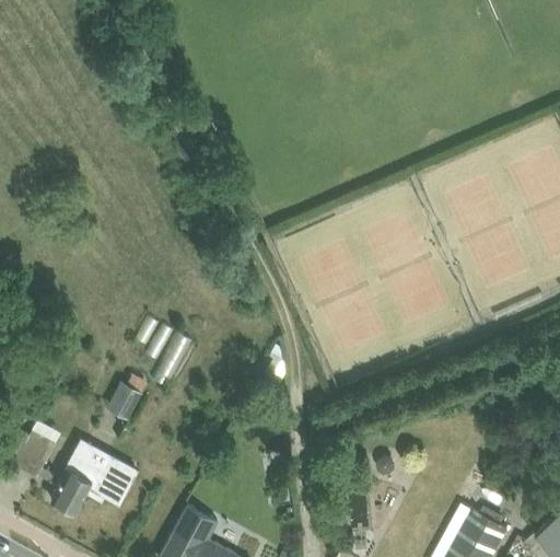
[(149,317),(140,333),(151,340),(161,324),(149,317)]
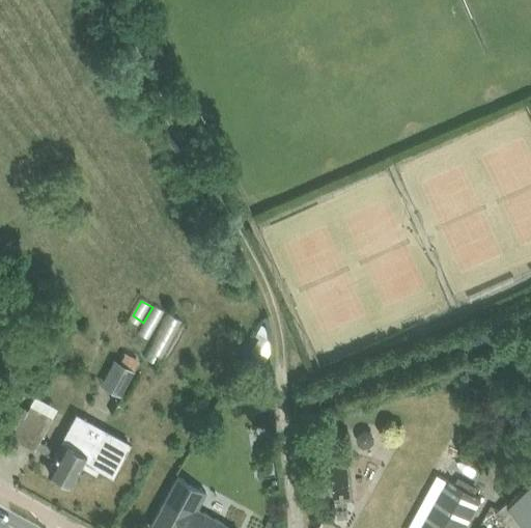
[(144,358),(157,364),(180,321),(169,314),(144,358)]
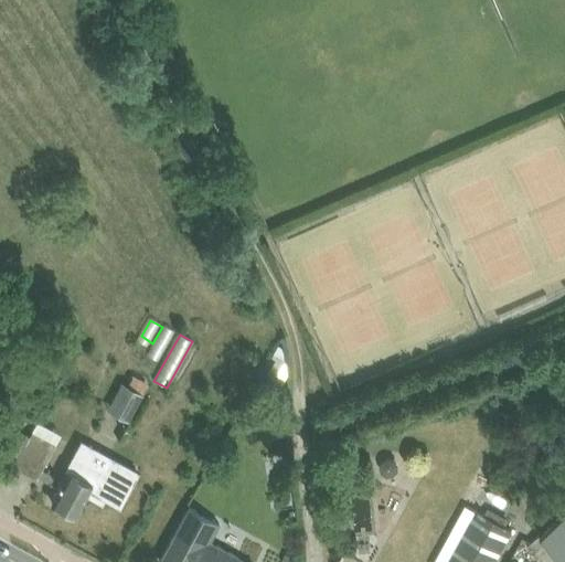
[(121,384),(107,411),(128,423),(144,396),(142,396),(148,385),(132,378),(127,388),(121,384)]
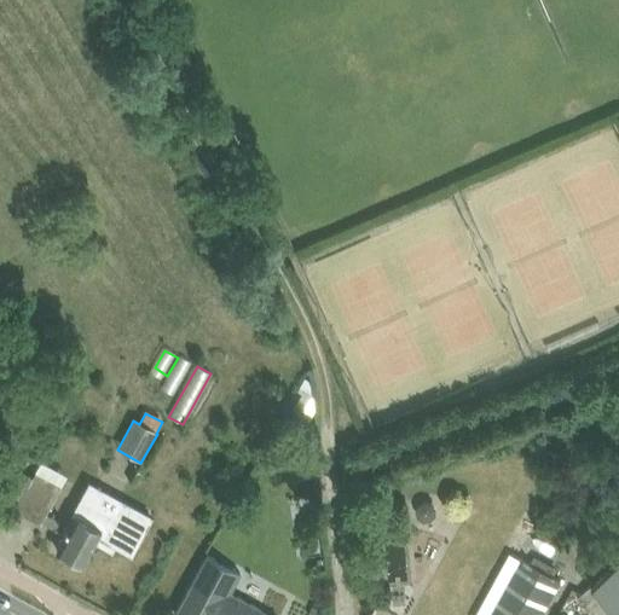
[(35,474),(25,491),(15,512),(40,526),(61,487),(35,474)]
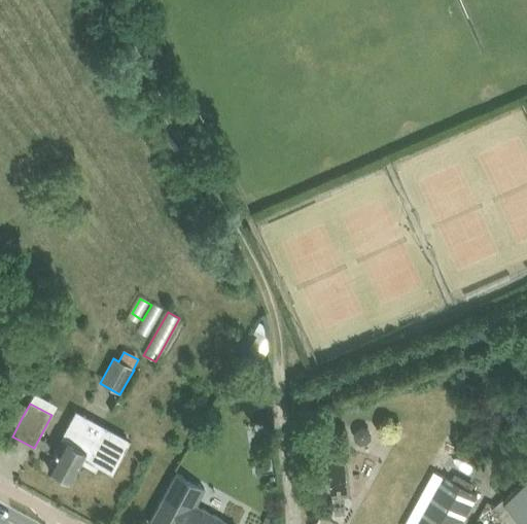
[(56,456),(47,469),(70,482),(80,463),(95,470),(98,466),(111,474),(129,443),(101,427),(96,437),(83,429),(74,446),(64,441),(63,442),(56,456)]
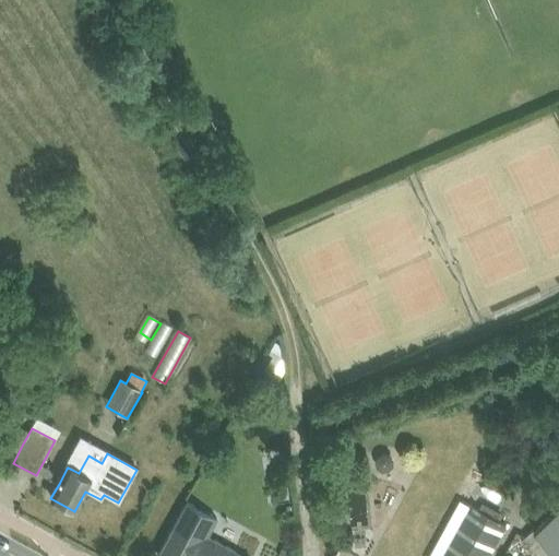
[(490,555),(507,525),(461,500),(430,555),(490,555)]
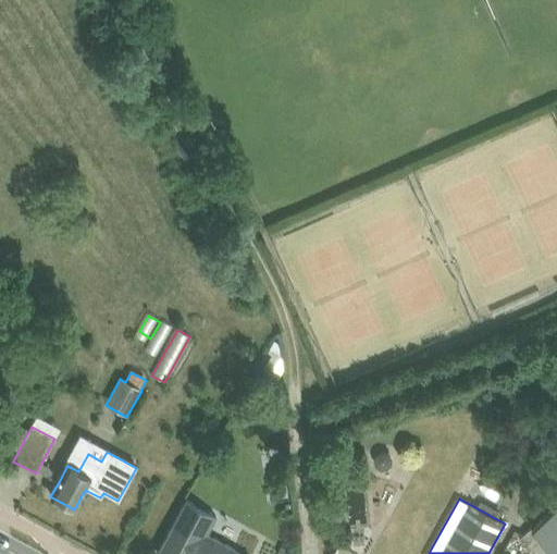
[(187,502),(159,553),(239,553),(207,536),(217,518),(187,502)]
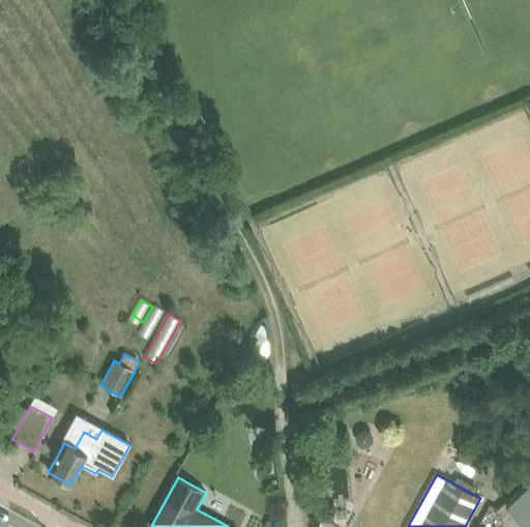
[(529,484),(507,505),(526,526),(529,526),(529,484)]
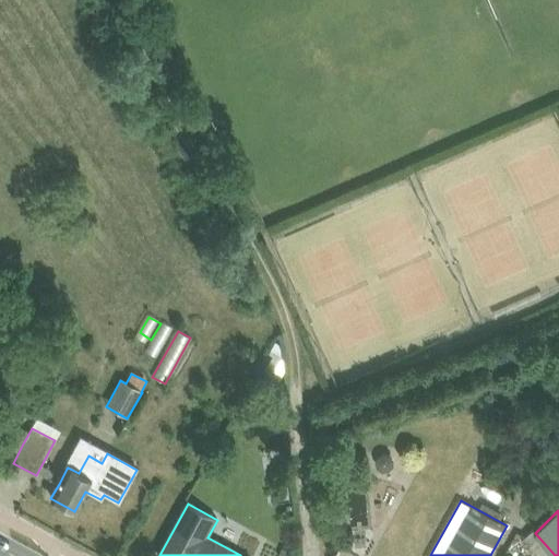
All buildings are outlined.
